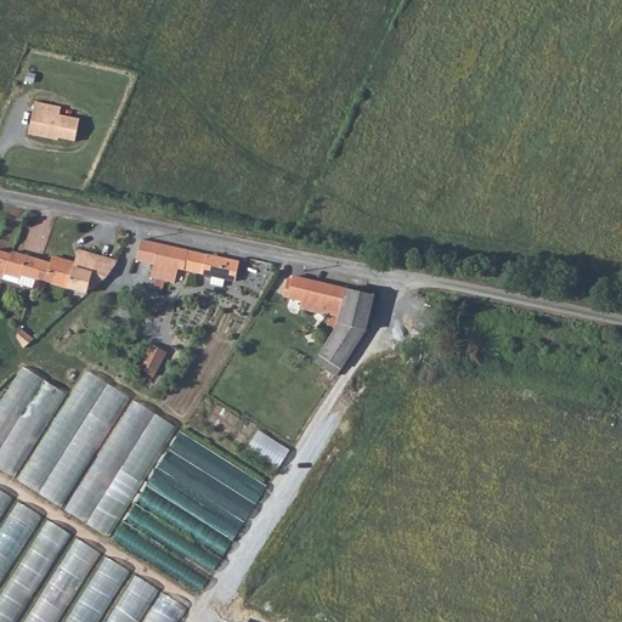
[(38,113),(33,135),(51,139),(52,136),(58,137),(74,141),(79,119),(60,114),(54,113),(55,106),(35,102),(33,112),(38,113)]
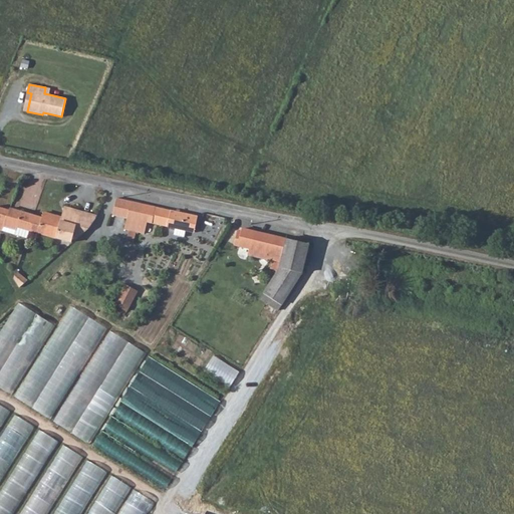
[(112,215),(126,219),(124,229),(130,231),(126,240),(135,242),(137,232),(156,236),(159,225),(195,232),(198,217),(156,208),(153,222),(140,220),(143,205),(116,199),(112,215)]
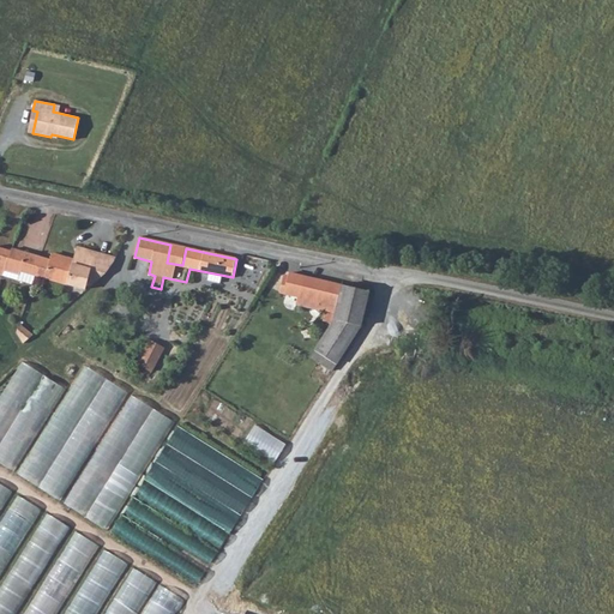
[(170,245),(167,263),(182,265),(186,248),(170,245)]
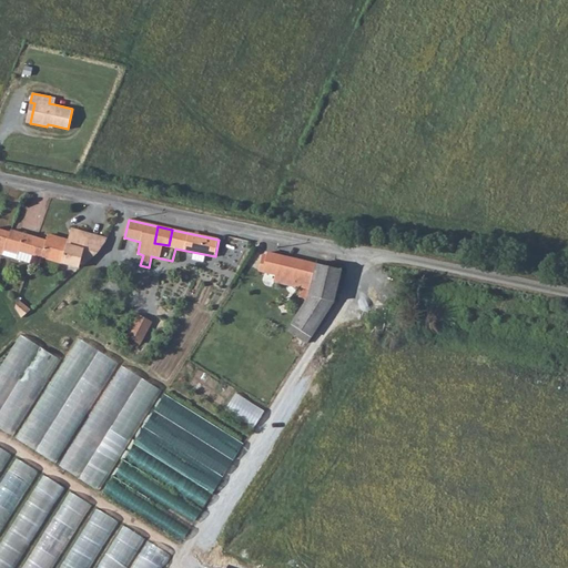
[(0,237),(6,244),(9,233),(0,229),(0,237)]
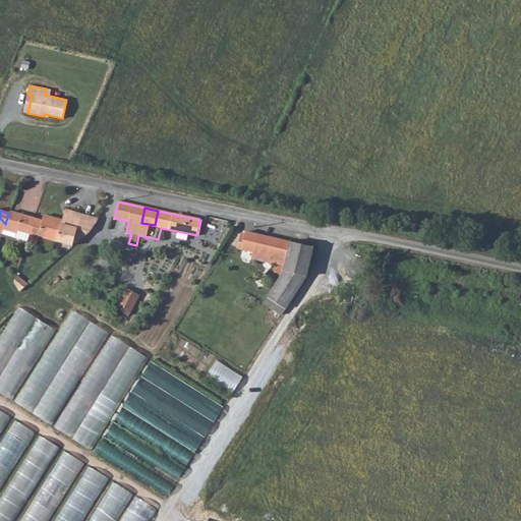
[(44,221),(35,219),(30,234),(71,246),(72,244),(74,245),(87,234),(97,225),(100,220),(69,211),(66,222),(46,216),(44,221)]
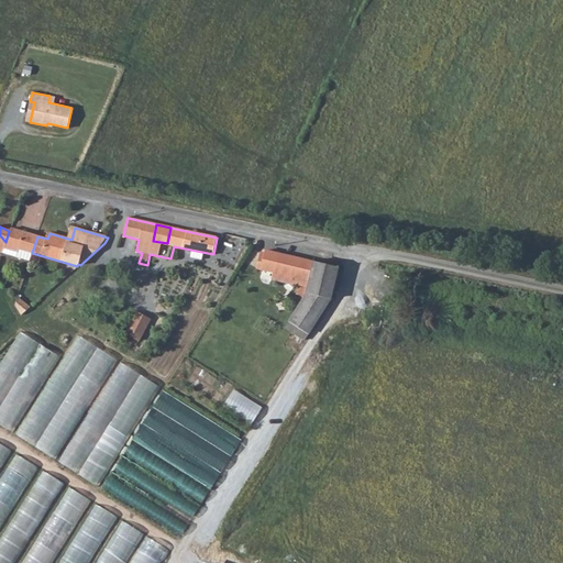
[(2,250),(15,253),(15,257),(29,261),(32,253),(37,236),(10,229),(9,231),(6,242),(2,250)]
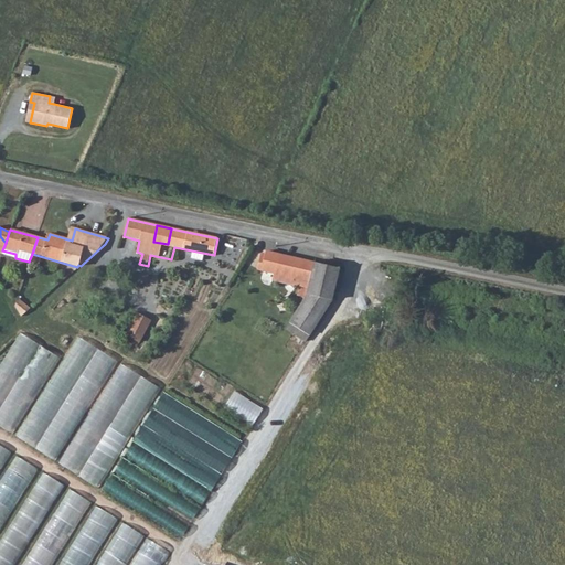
[(262,272),(276,275),(274,281),(299,288),(306,260),(266,251),(264,262),(262,272)]
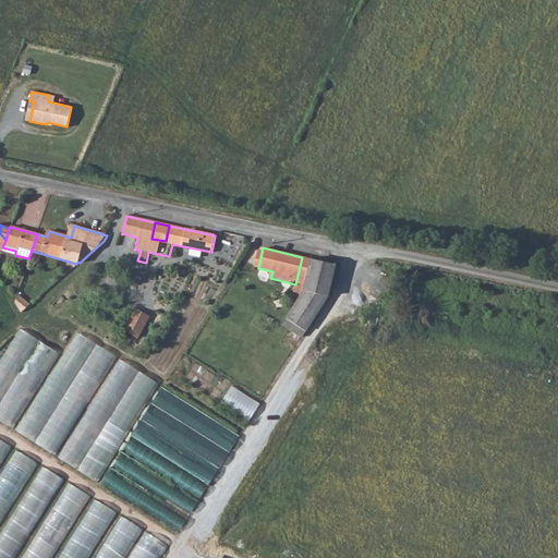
[(293,294),(301,296),(310,259),(302,257),(295,284),(293,294)]
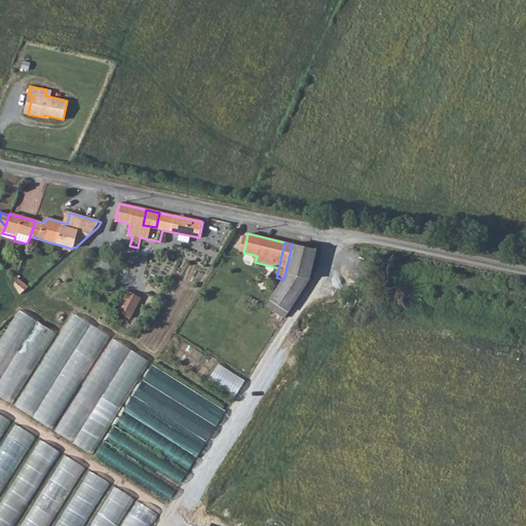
[(277,289),(300,294),(310,277),(316,251),(292,245),(284,279),(285,279),(277,289)]
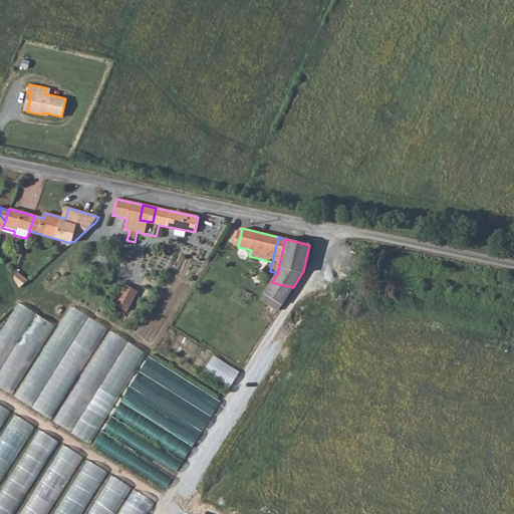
[(14,269),(11,276),(19,288),(27,281),(14,269)]
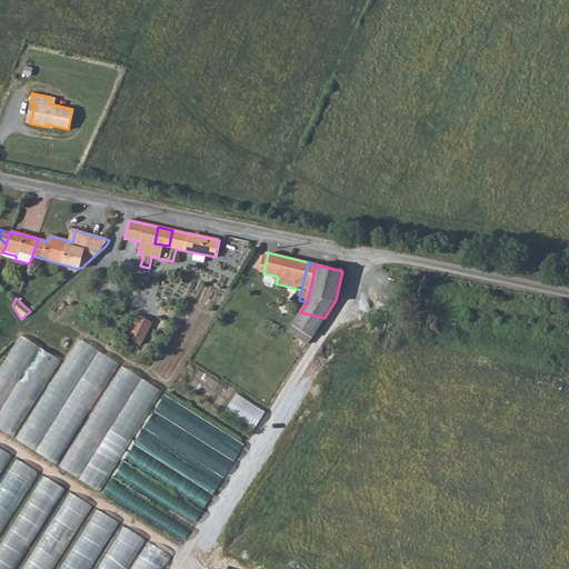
[(292,323),(301,330),(297,338),(309,345),(325,318),(300,312),(292,323)]
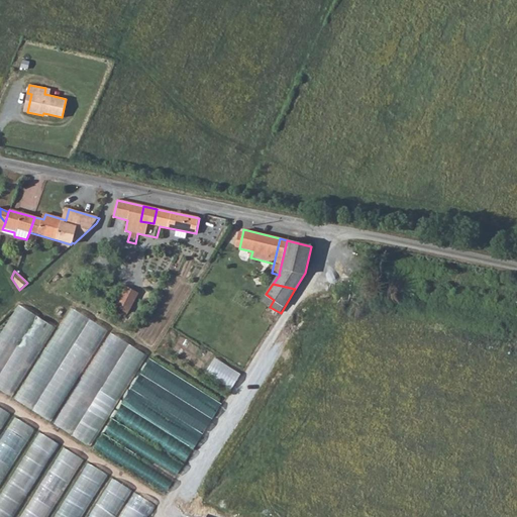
[(114,307),(135,319),(146,299),(125,286),(114,307)]
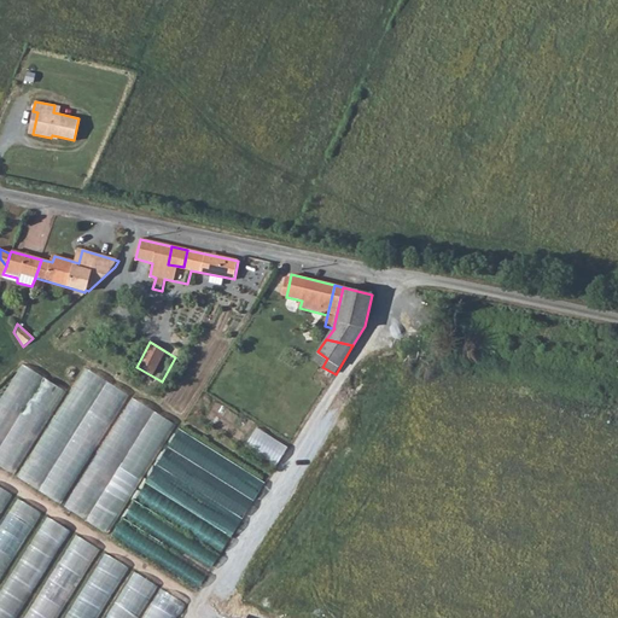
[(313,360),(322,367),(327,359),(318,351),(313,360)]
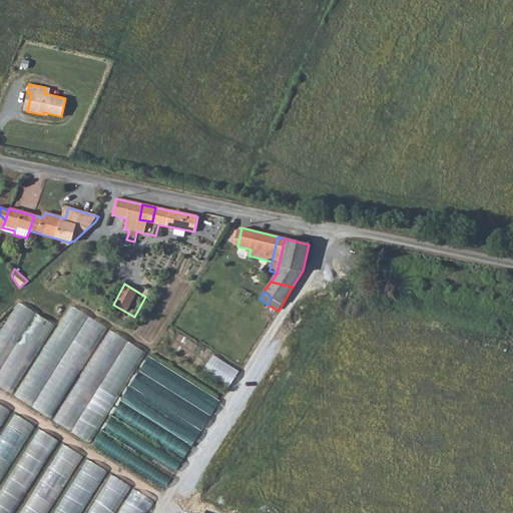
[(18,303),(0,332),(0,387),(52,421),(91,446),(147,355),(69,306),(56,327),(18,303)]
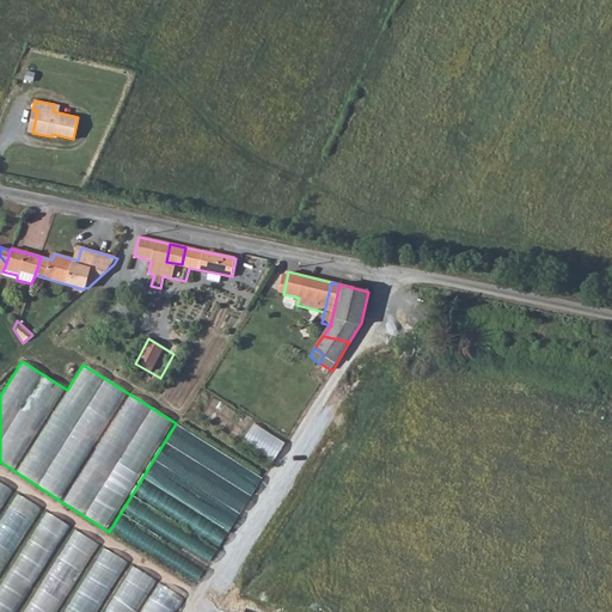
[(263,478),(178,424),(111,531),(195,585),(263,478)]
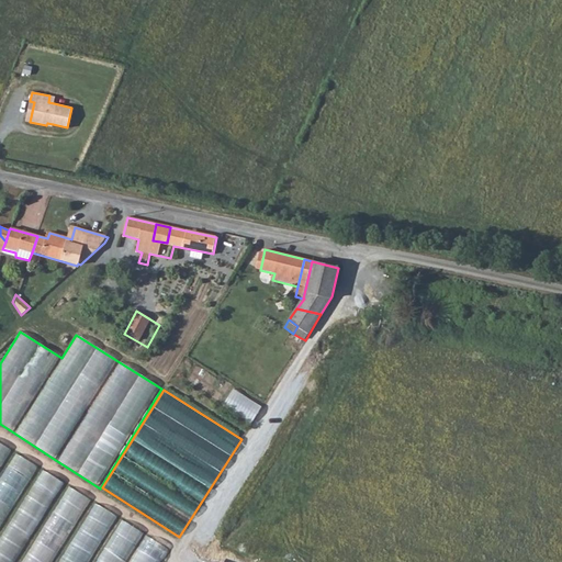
[(0,469),(12,451),(0,442),(0,469)]
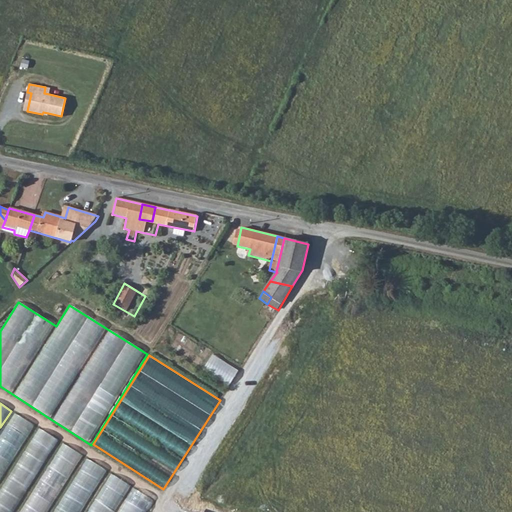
[(0,436),(0,482),(36,426),(15,413),(0,436)]
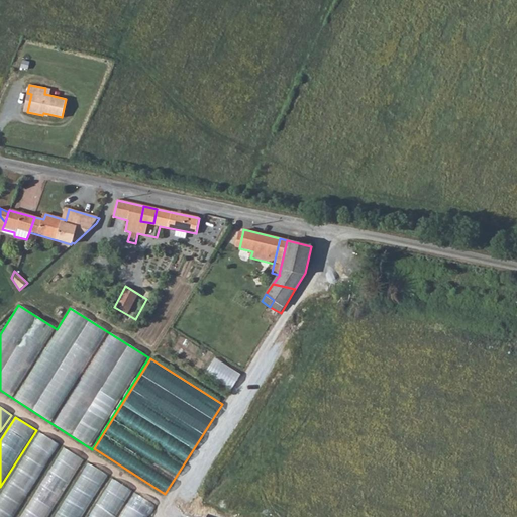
[(0,495),(0,516),(14,516),(60,445),(40,433),(0,495)]
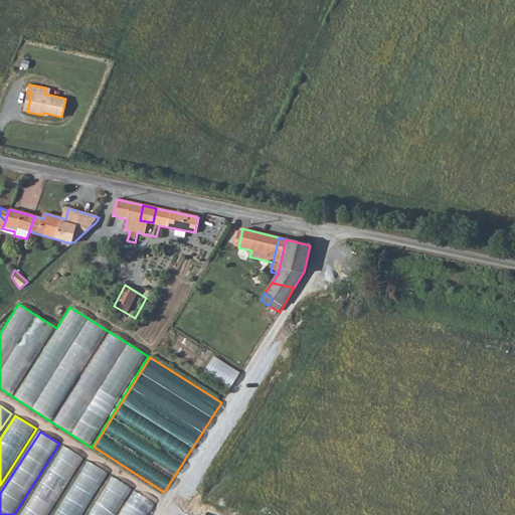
[(18,514),(48,514),(84,459),(62,446),(18,514)]
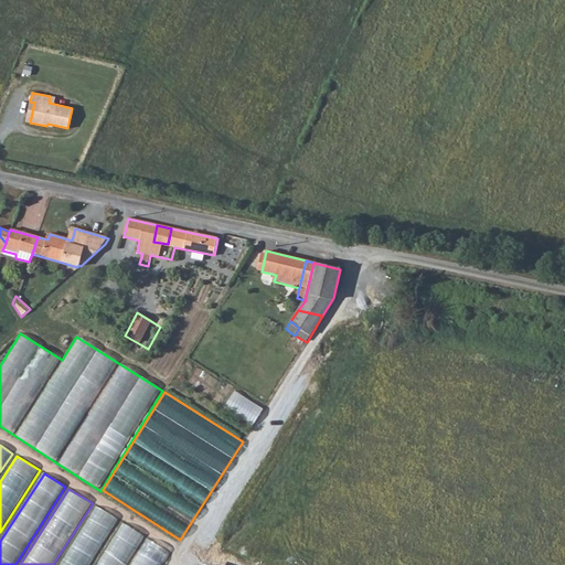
[(59,564),(91,564),(119,520),(96,507),(59,564)]
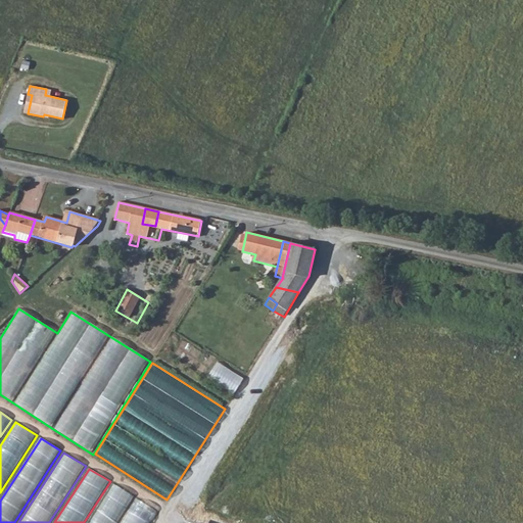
[(90,522),(117,522),(134,496),(114,484),(90,522)]
